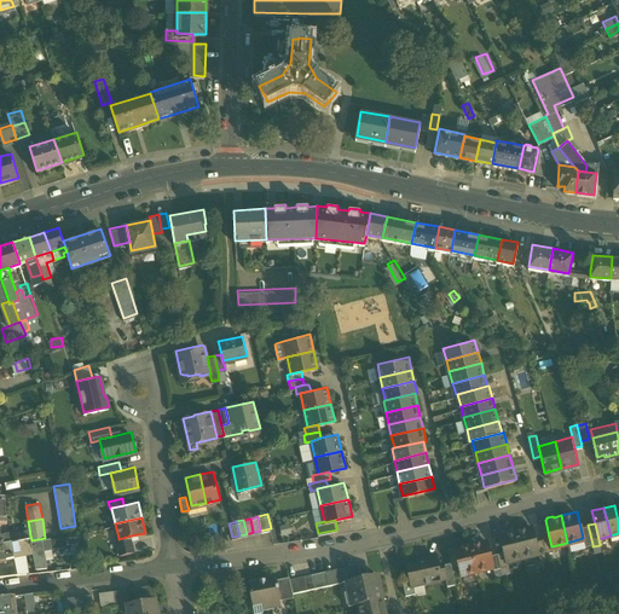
[(532,525),(515,529),(522,556),(538,552),(536,540),(532,525)]
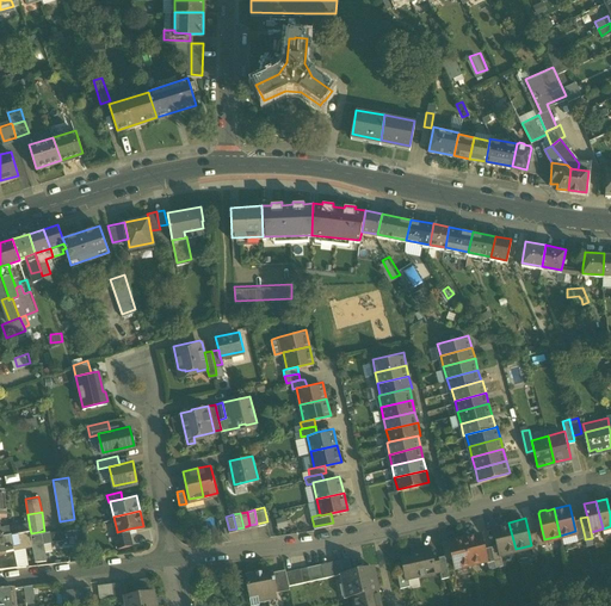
[(580,518),(573,520),(575,531),(578,538),(585,537),(580,518)]
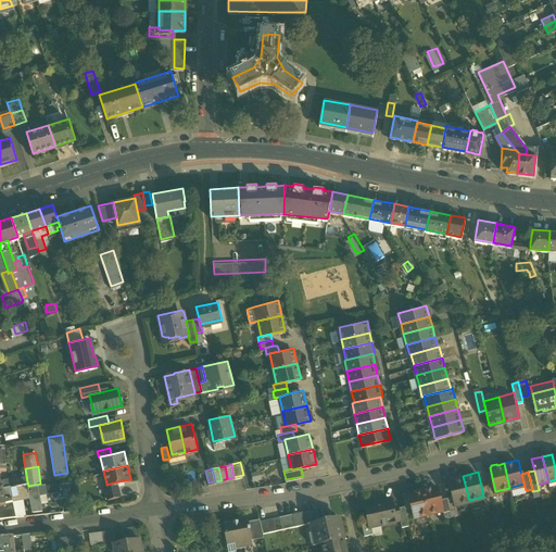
[(26,475),(1,479),(2,487),(27,481),(26,475)]
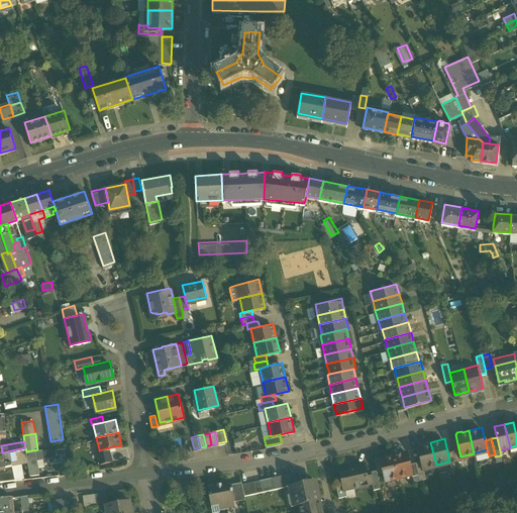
[(430,442),(424,443),(424,442),(419,444),(418,444),(419,445),(417,445),(421,459),(423,468),(436,465),(430,442)]
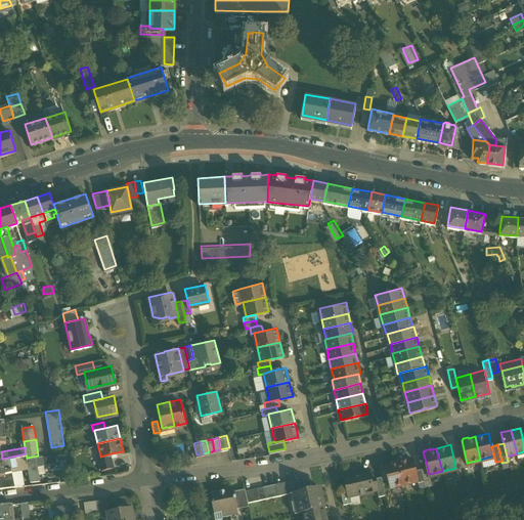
[(26,453),(2,459),(3,466),(18,463),(24,462),(28,461),(27,458),(26,453)]
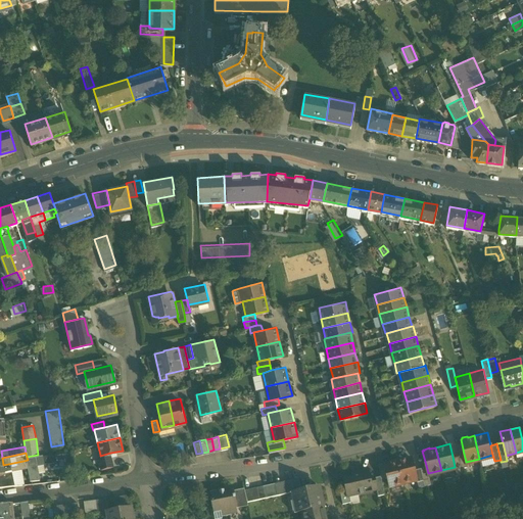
[(110,453),(100,456),(100,455),(98,456),(100,462),(111,459),(110,453)]
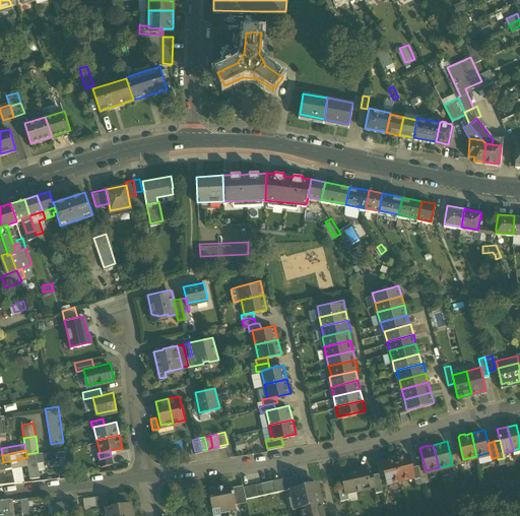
[(38,452),(26,454),(27,457),(23,458),(24,461),(36,459),(37,461),(44,459),(42,451),(38,452)]
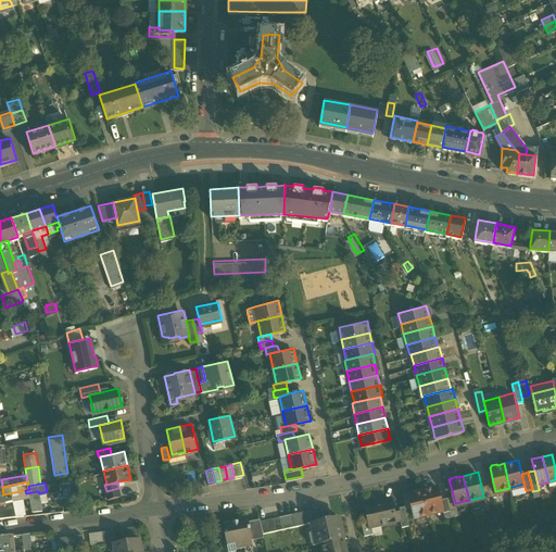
[(493,483),(487,484),(490,497),(496,494),(495,491),(493,483)]
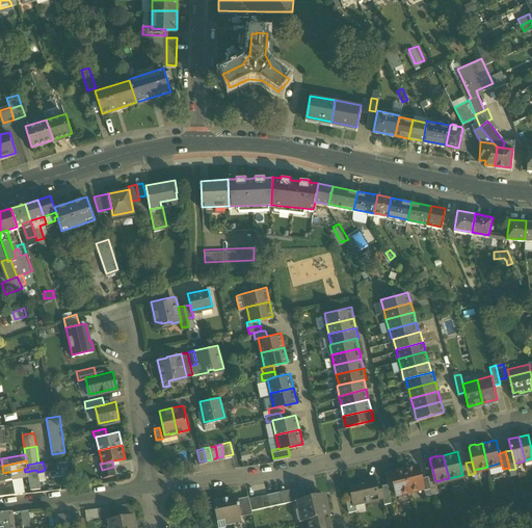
[(466,463),(460,465),(462,475),(464,482),(471,481),(469,475),(466,463)]
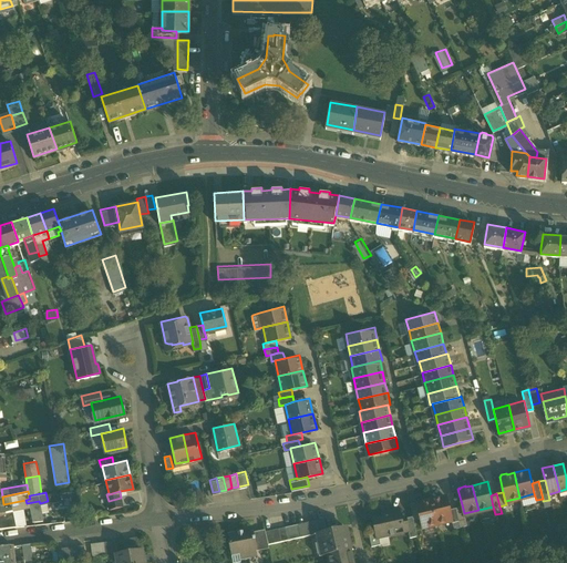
[(445,494),(431,498),(437,522),(452,519),(449,508),(445,494)]
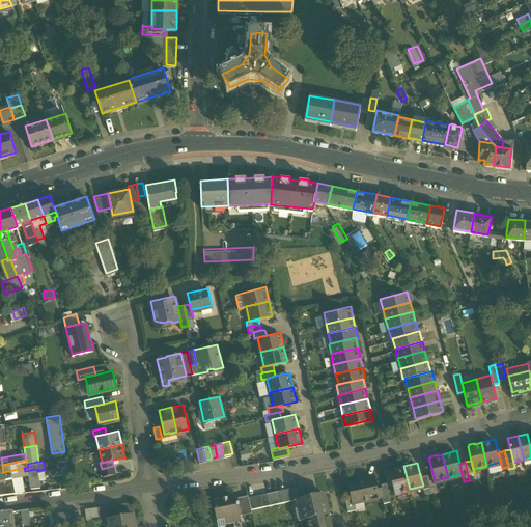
[(113,466),(102,469),(103,475),(115,472),(113,466)]
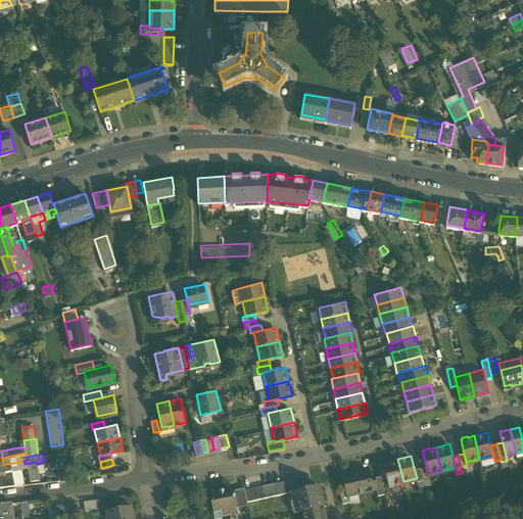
[(397,459),(391,461),(391,460),(390,460),(385,461),(385,462),(384,462),(389,485),(403,481),(397,459)]
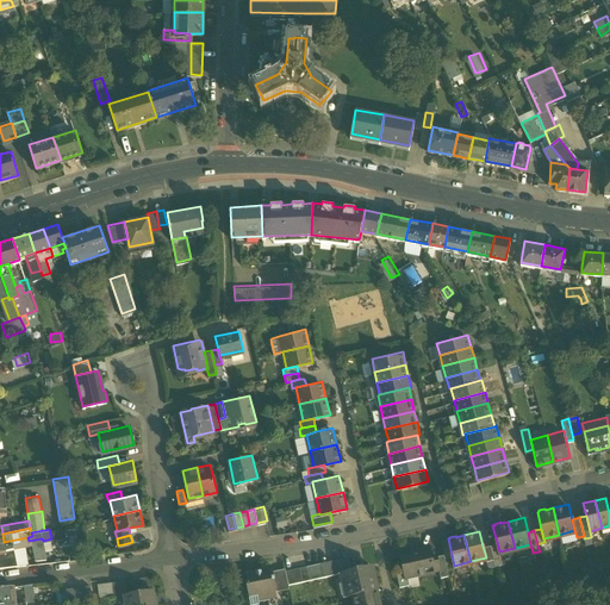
[(6,550),(0,552),(0,565),(17,563),(13,543),(23,542),(22,538),(4,542),(6,550)]
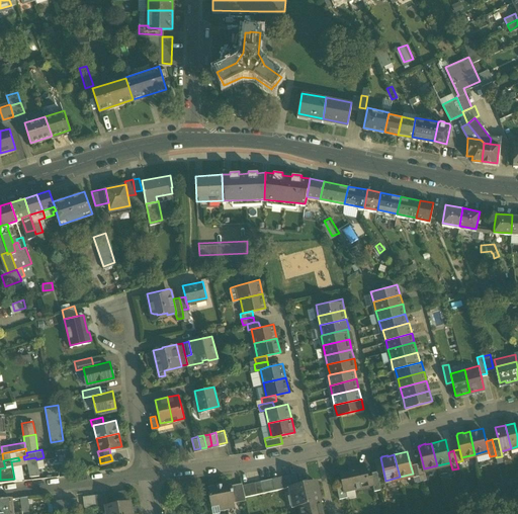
[(35,457),(24,459),(25,465),(28,465),(30,475),(39,474),(36,459),(35,457)]
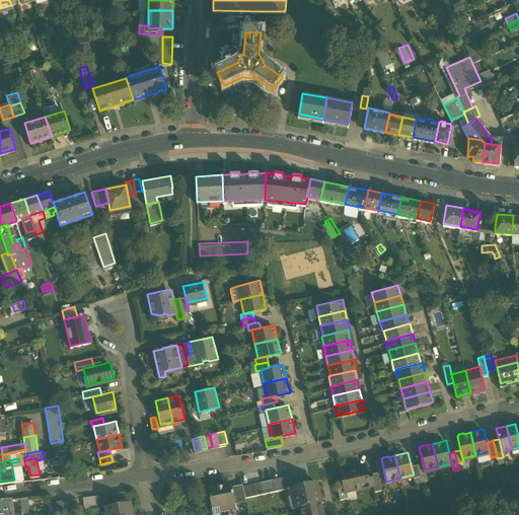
[(423,461),(417,463),(420,474),(421,481),(427,480),(425,469),(423,461)]
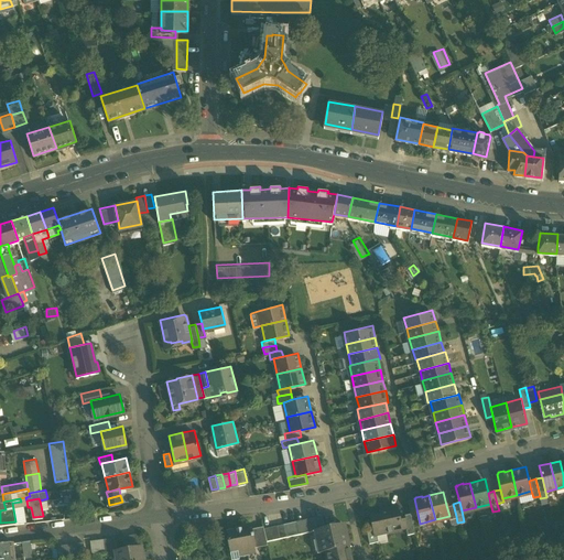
[(453,504),(446,505),(449,516),(449,518),(456,516),(453,504)]
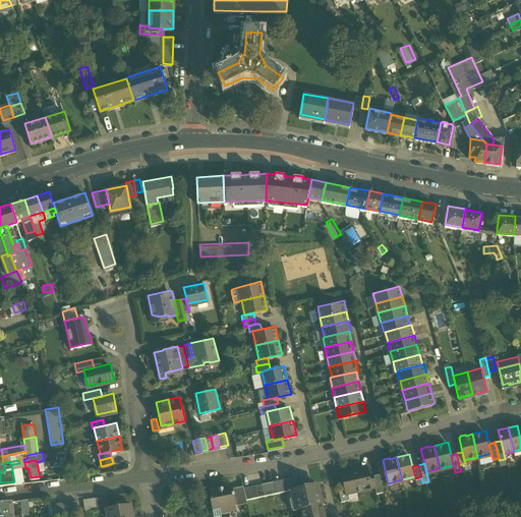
[(360,467),(350,469),(351,473),(344,474),(345,481),(344,481),(346,493),(357,491),(356,487),(374,483),(375,483),(373,473),(369,474),(367,467),(360,469),(360,467)]
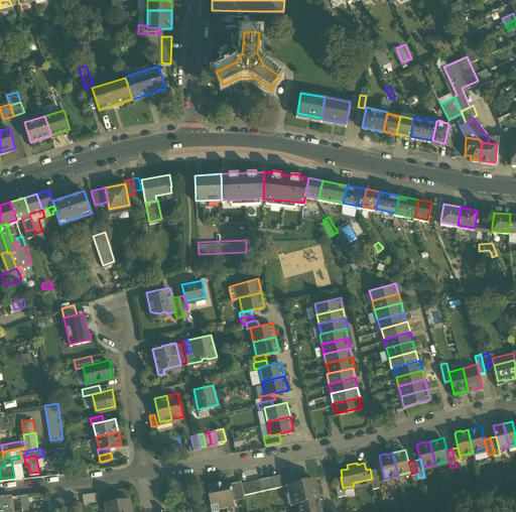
[(375,468),(370,469),(372,479),(371,479),(373,488),(379,486),(375,468)]
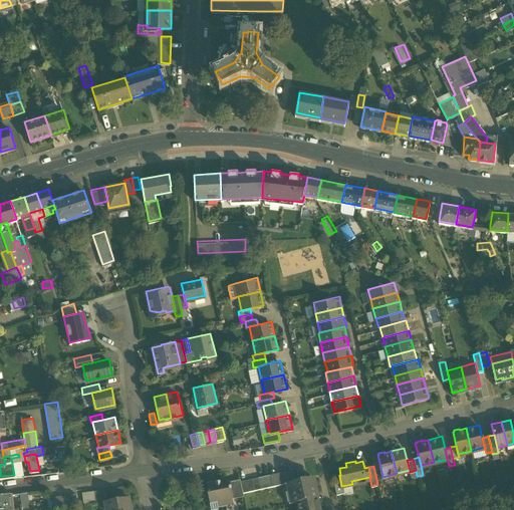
[(293,467),(282,470),(284,482),(288,481),(296,479),(293,467)]
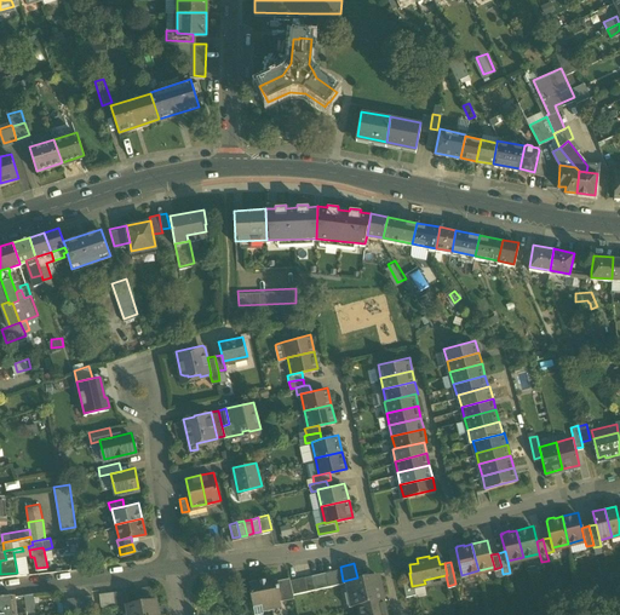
[(340,567),(326,569),(328,584),(343,581),(340,567)]
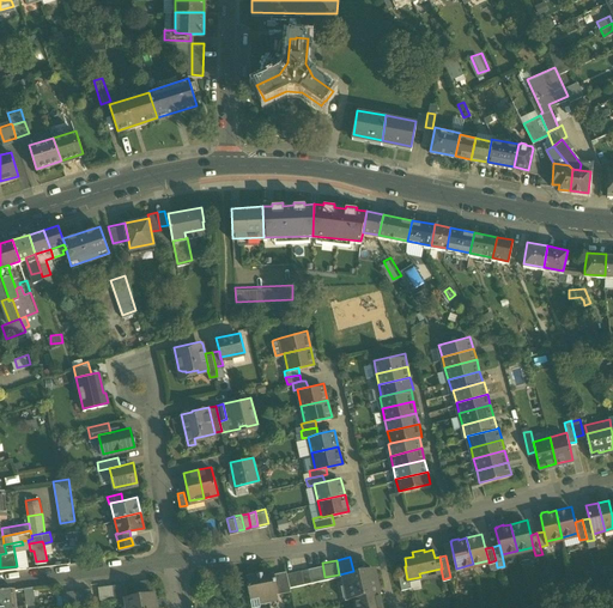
[(265,566),(255,569),(256,571),(248,573),(250,582),(247,583),(252,606),(261,605),(260,602),(271,600),(269,594),(278,593),(277,587),(274,575),(274,571),(266,573),(265,566)]
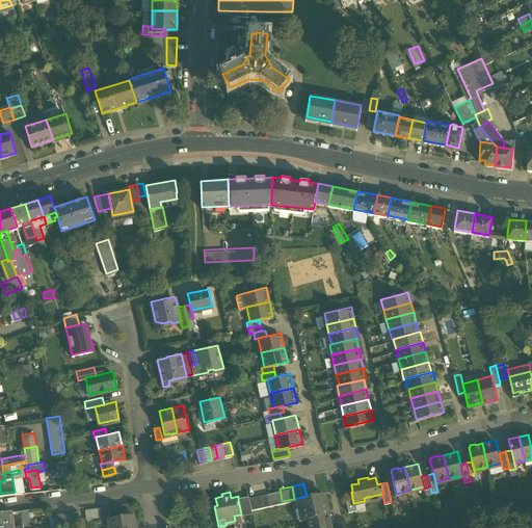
[(267,492),(261,493),(264,505),(269,504),(267,492)]
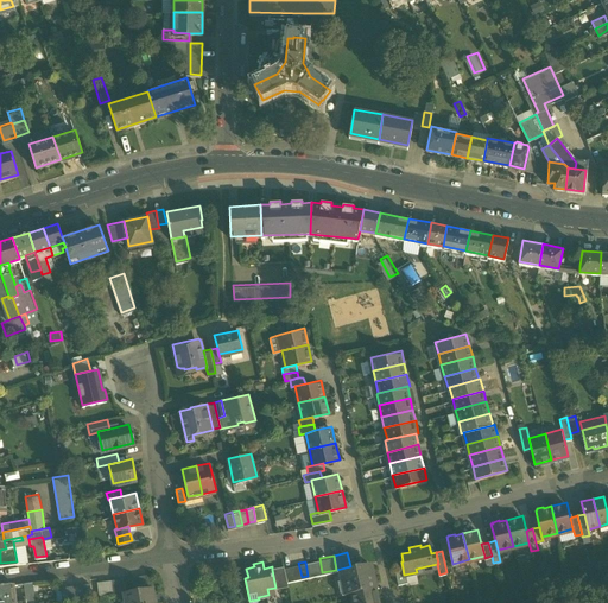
[(350,566),(341,569),(346,592),(350,592),(375,586),(371,562),(350,566)]
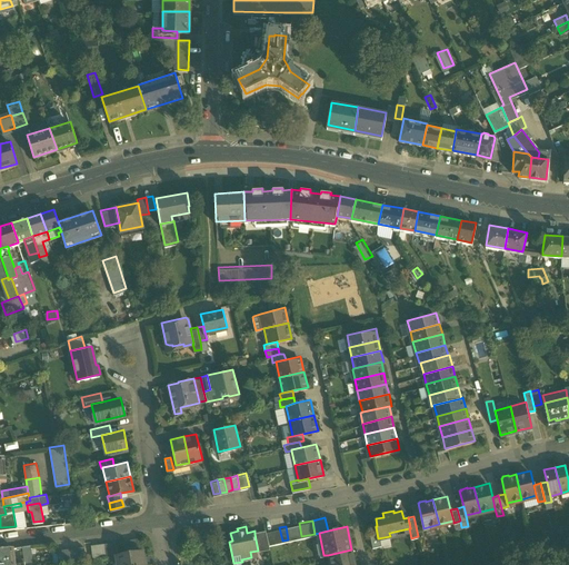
[(279,527),(272,528),(276,542),(282,541),(279,527)]
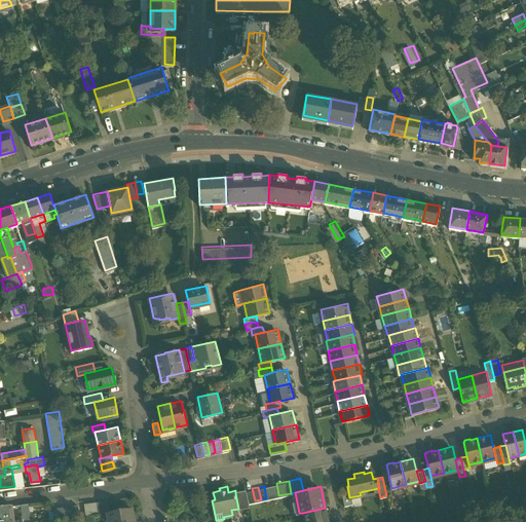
[(247,491),(235,493),(237,504),(240,504),(240,506),(249,504),(247,491)]
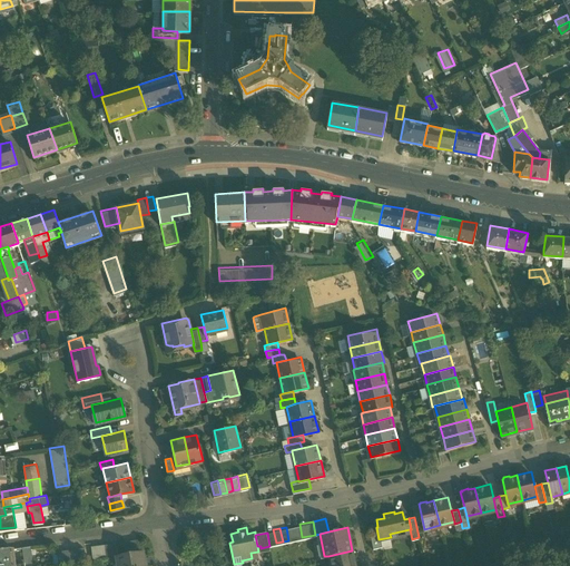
[(137,537),(124,539),(126,553),(139,550),(137,537)]
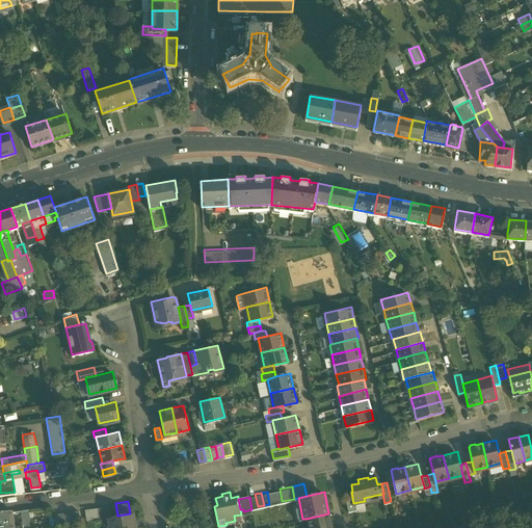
[(30,527),(28,508),(21,509),(22,521),(23,521),(23,527),(30,527)]
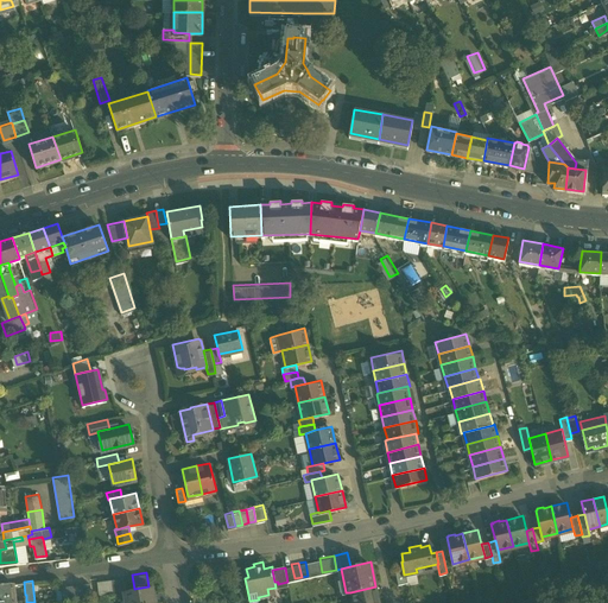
[(14,583),(0,584),(0,602),(17,602),(17,600),(14,583)]
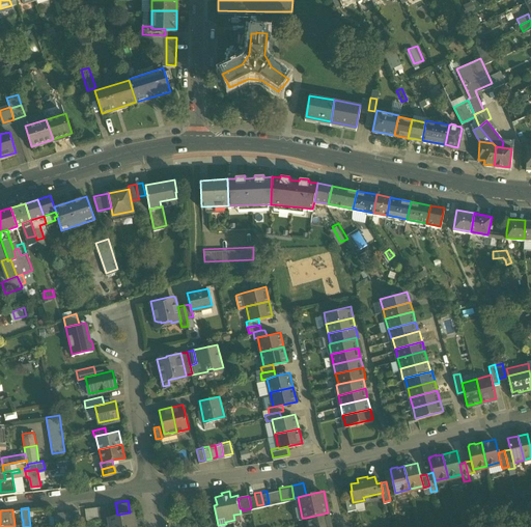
[(72,509),(54,511),(55,524),(74,521),(72,509)]
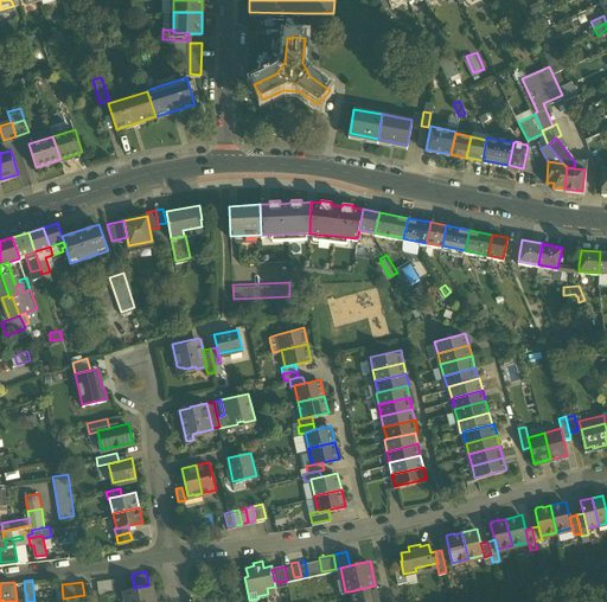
[(127,589),(125,590),(126,601),(154,601),(155,601),(152,586),(148,586),(134,588),(127,589)]
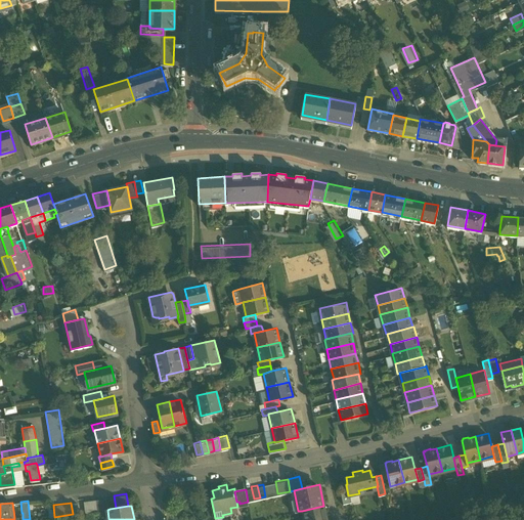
[(326,519),(323,506),(302,511),(304,519),(326,519)]
